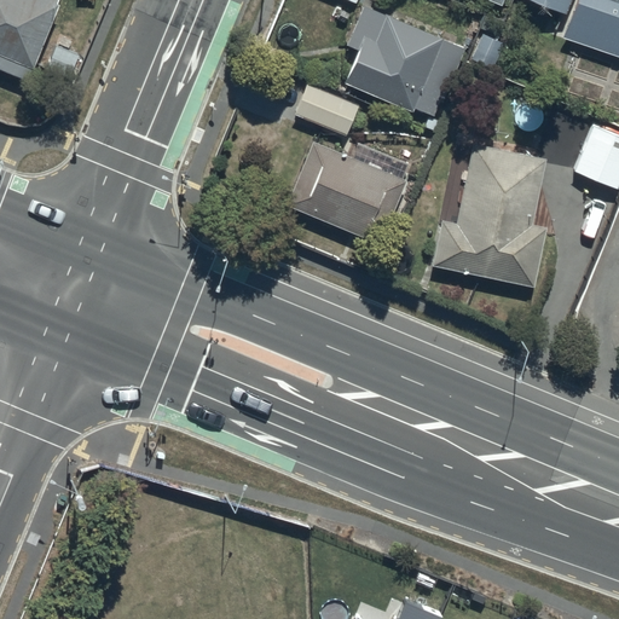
[(0,0),(0,52),(32,65),(58,1),(56,0),(0,0)]
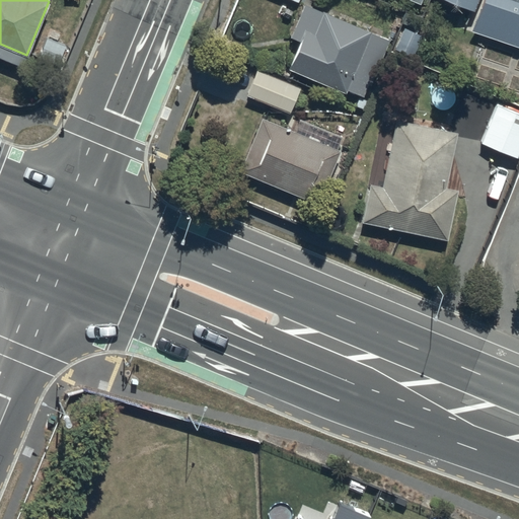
[(450,0),(472,9),(475,0),(450,0)]
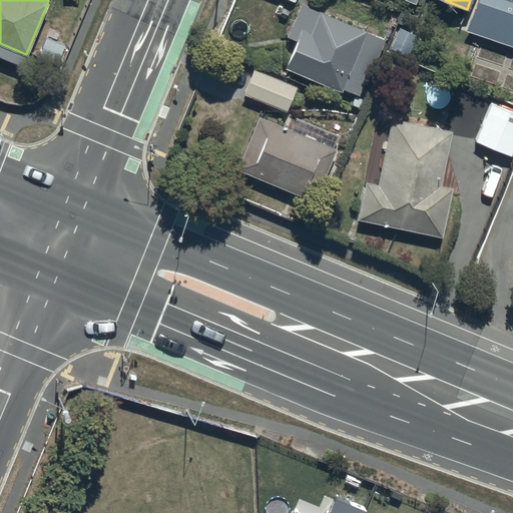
[(512,0),(475,0),(466,29),(512,45),(512,0)]
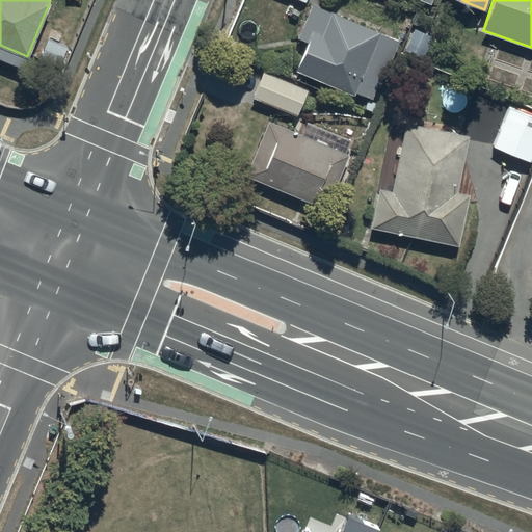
[(308,41),(295,70),(353,95),(354,90),(372,98),(377,85),(379,86),(399,40),(312,3),(297,36),(308,41)]
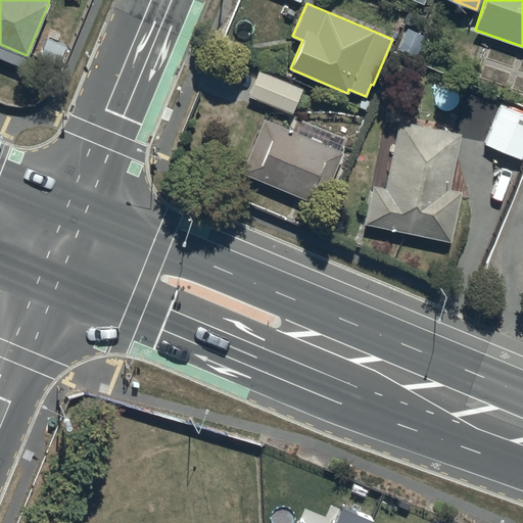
[(425,36),(407,28),(397,49),(416,57),(425,36)]
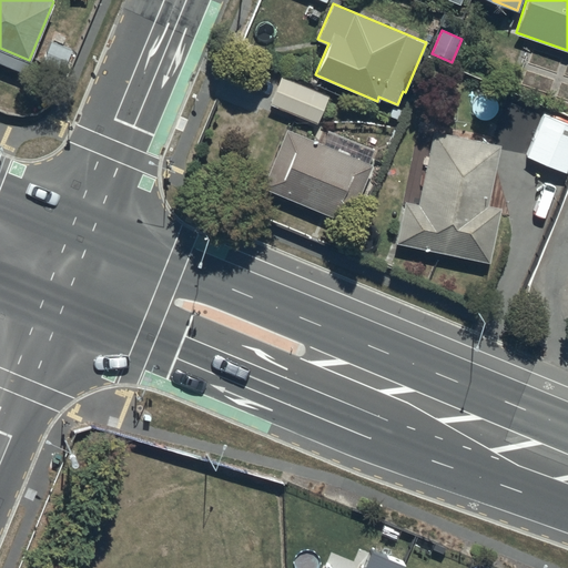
[(71,49),(51,41),(43,59),(63,68),(71,49)]
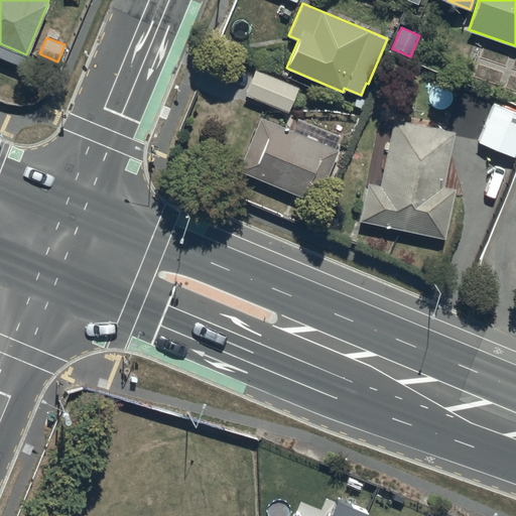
[(245,93),(287,111),(297,87),(255,69),(245,93)]
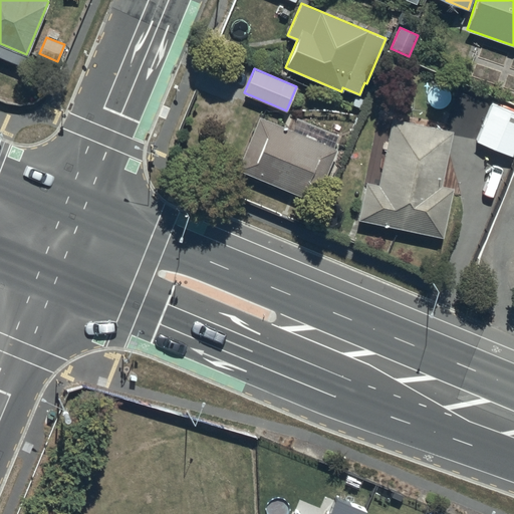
[(468,138),(512,156),(513,150),(513,110),(492,102),(482,126),(474,122),(468,138)]
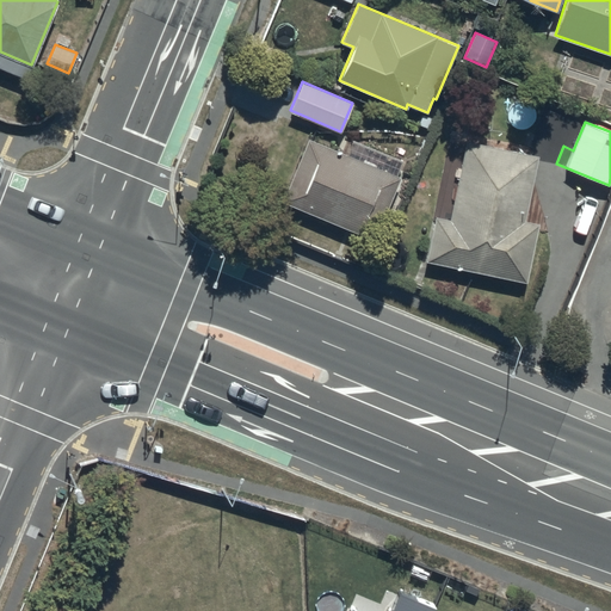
[(400,177),(308,137),(282,201),(374,240),(400,177)]
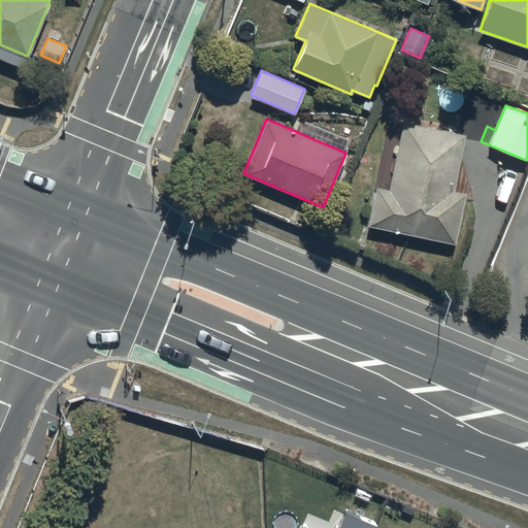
[(368,225),(454,243),(465,193),(453,191),(464,134),(402,122),(389,190),(376,187),(368,225)]
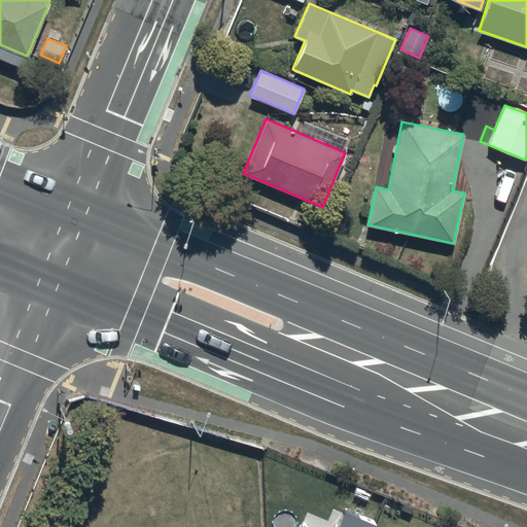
[(374,526),(375,524),(344,512),(337,526),(307,526),(304,525),(302,526),(374,526)]
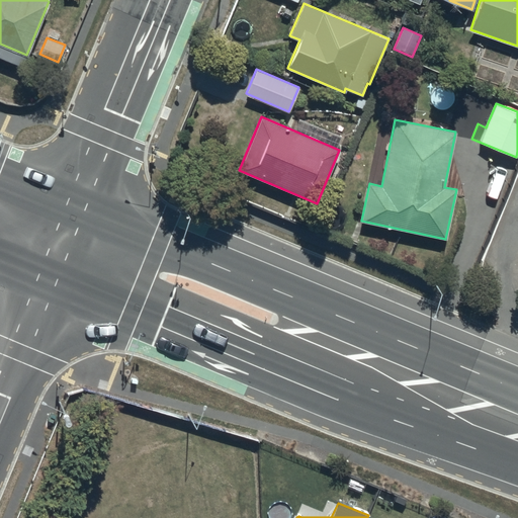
All buildings are outlined.
